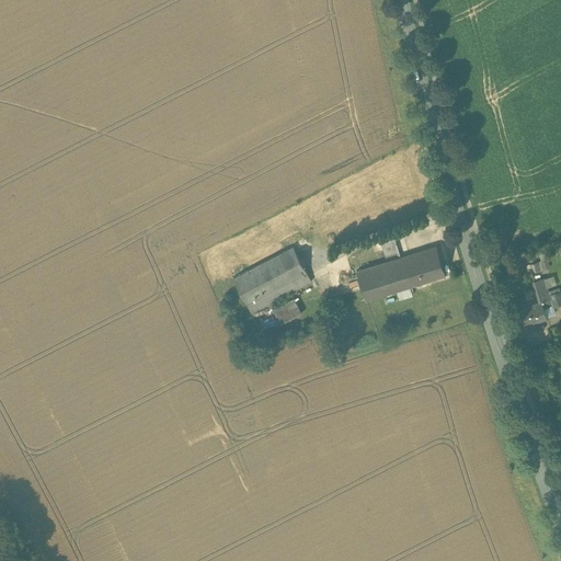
[(395,238),(381,242),(386,256),(399,252),(395,238)]
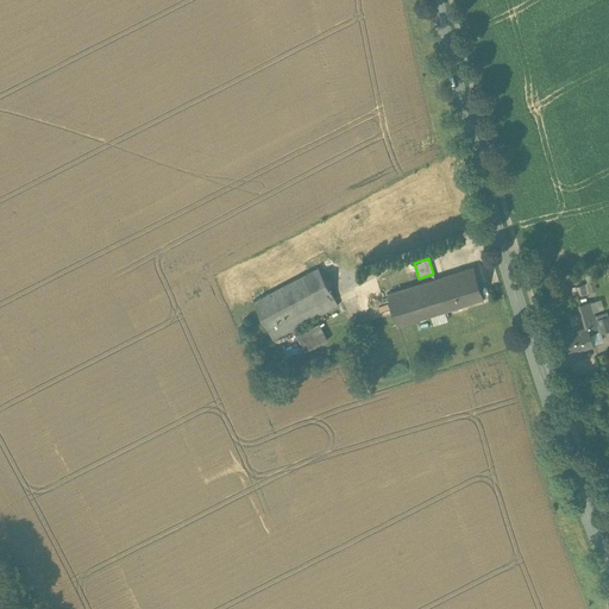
[(319,267),(253,301),(268,328),(333,294),(319,267)]
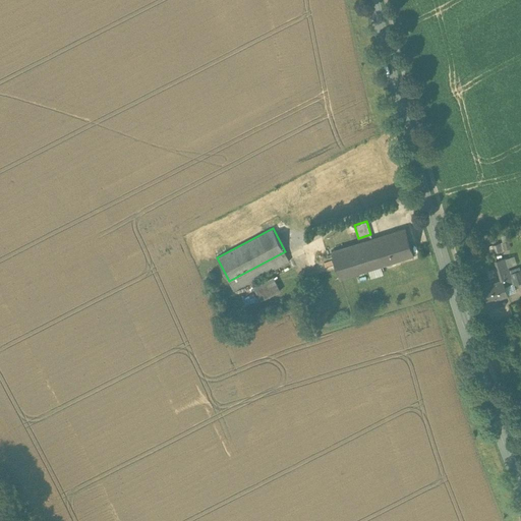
[(405,228),(375,237),(384,264),(413,254),(405,228)]
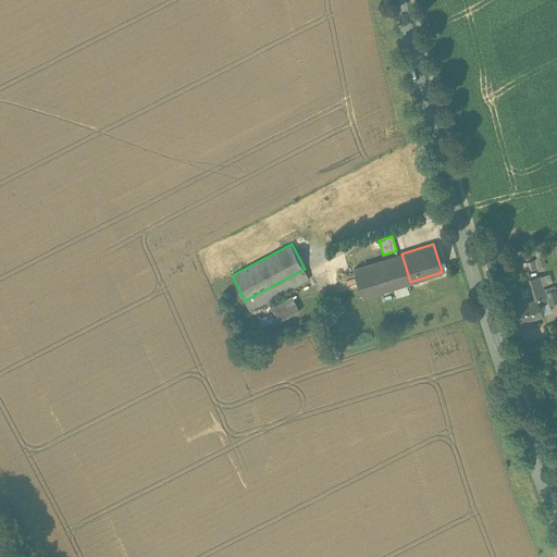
[(401,254),(355,268),(363,297),(394,287),(407,283),(410,282),(401,254)]
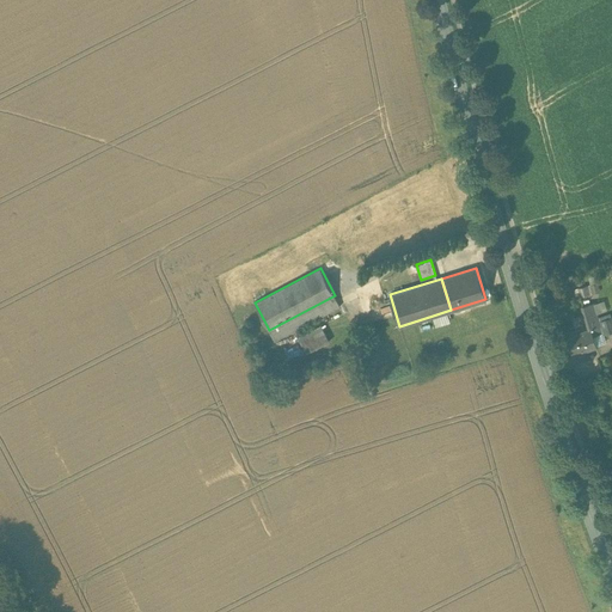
[(335,295),(269,330),(275,341),(340,306),(335,295)]
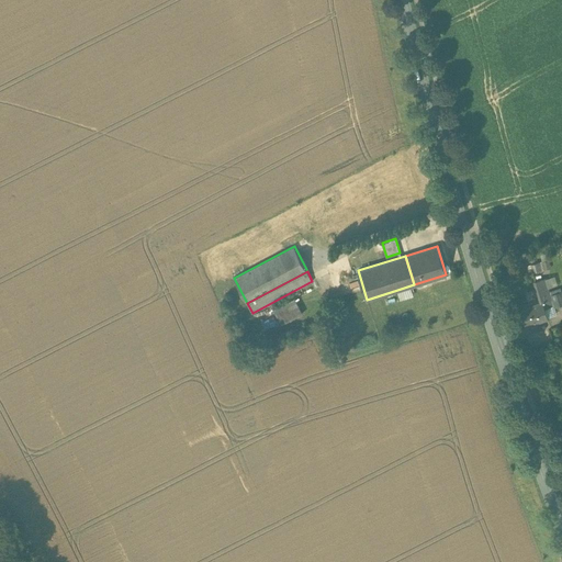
[(550,299),(544,278),(536,280),(541,301),(542,300),(542,301),(550,299)]
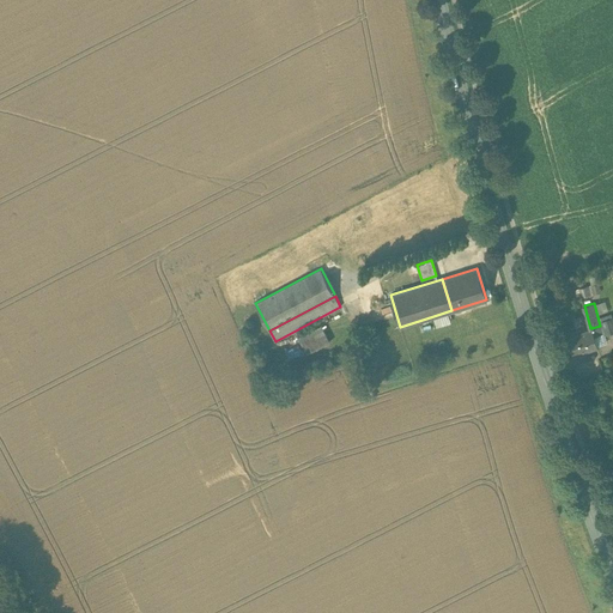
[(451,322),(448,311),(434,316),(436,327),(451,322)]
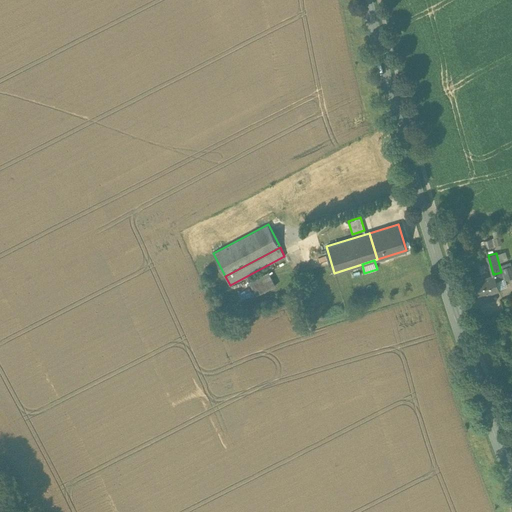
[(269,271),(250,281),(257,295),(276,285),(269,271)]
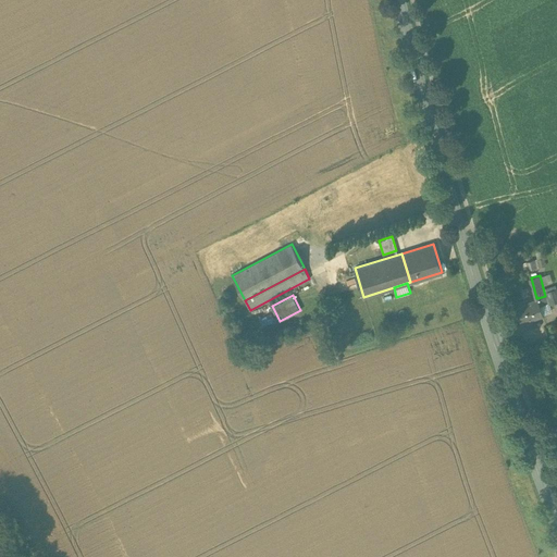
[(545,296),(537,298),(537,297),(536,298),(516,305),(521,322),(543,316),(543,313),(549,311),(548,306),(545,296)]
